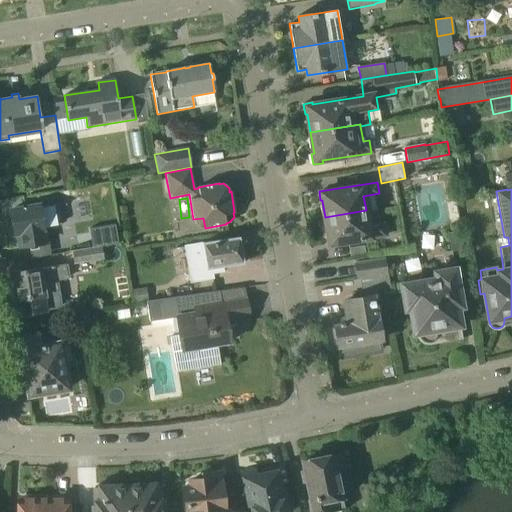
[(40,207),(39,205),(10,210),(14,234),(18,233),(21,247),(46,242),(42,221),(54,219),(51,205),(40,207)]
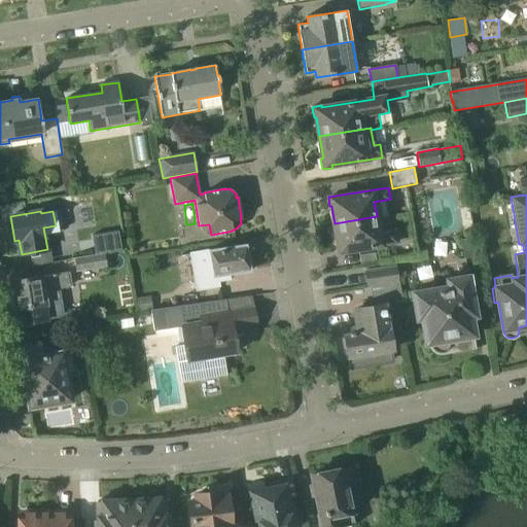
[(377,216),(335,223),(338,244),(337,245),(338,251),(396,241),(394,230),(379,232),(377,216)]
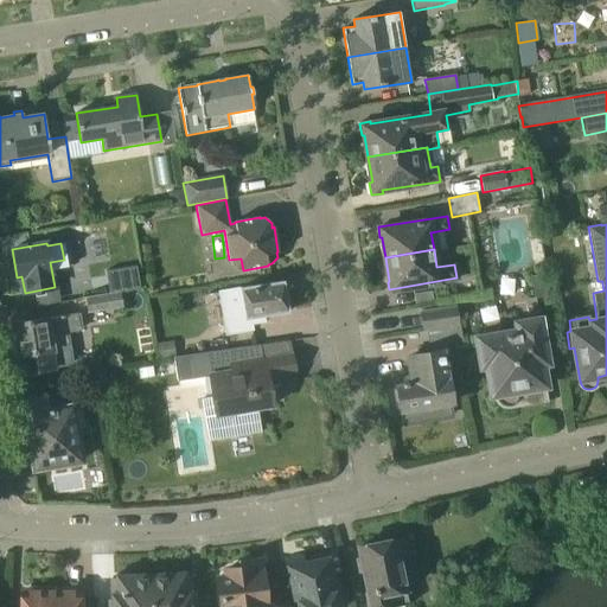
[(136,266),(104,270),(109,294),(121,292),(140,288),(136,266)]
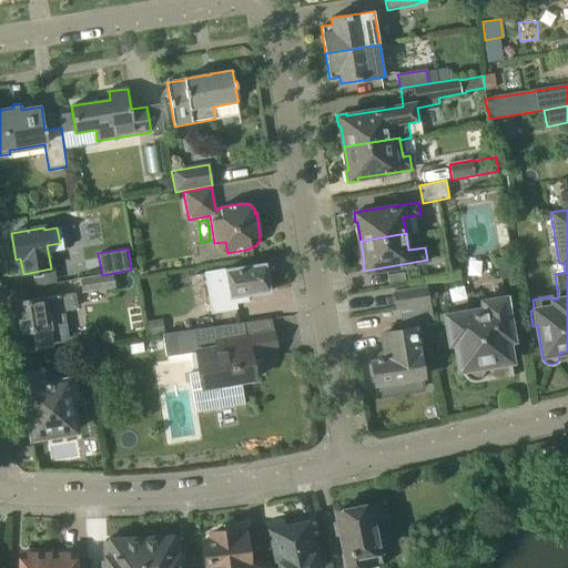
[(212,313),(236,308),(236,303),(249,301),(247,295),(270,292),(265,263),(205,272),(212,313)]
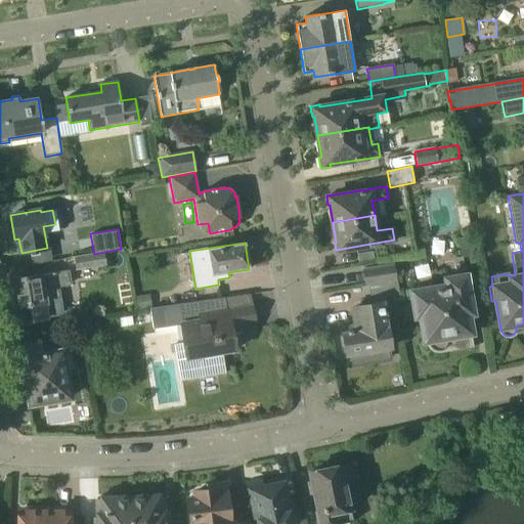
[(106,265),(104,252),(94,254),(74,257),(76,270),(106,265)]
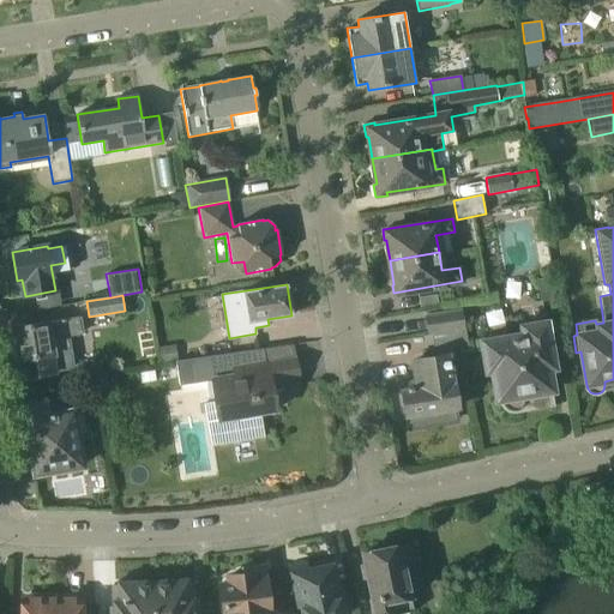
[(429,332),(434,332),(463,326),(459,309),(427,315),(429,332)]
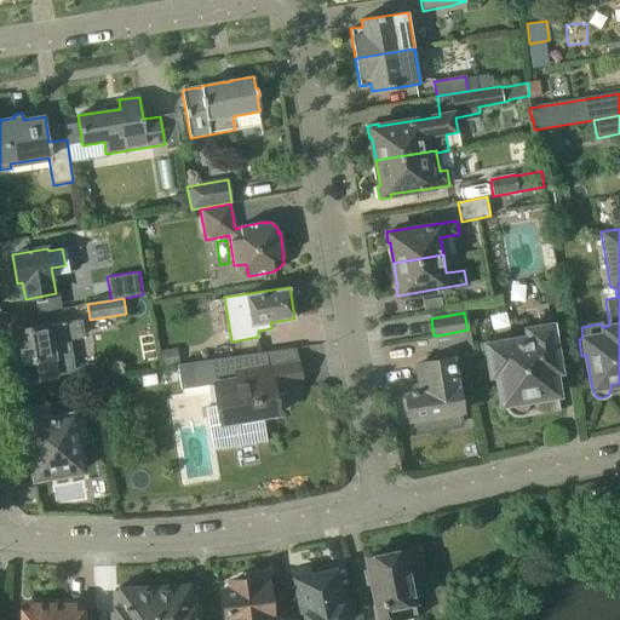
[(540,326),(552,325),(550,313),(539,315),(540,326)]
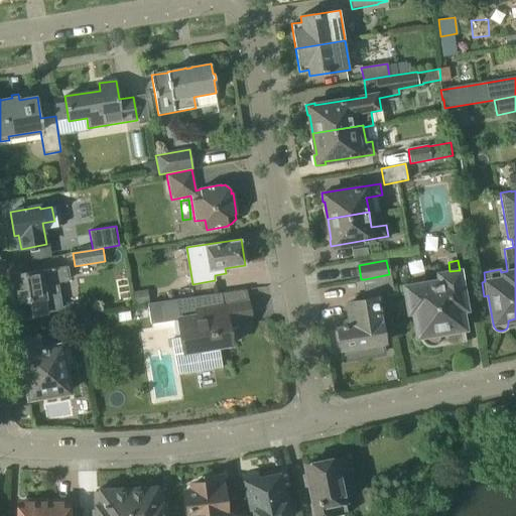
[(57,281),(70,279),(67,266),(65,266),(53,268),(10,275),(15,303),(17,303),(19,317),(46,313),(45,311),(61,308),(57,281)]
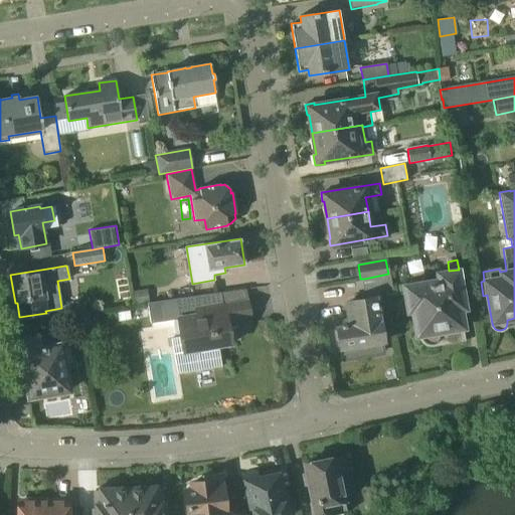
[(440,332),(463,328),(464,328),(461,309),(465,309),(464,306),(464,305),(465,304),(464,296),(459,270),(449,271),(438,273),(438,280),(403,286),(408,312),(412,311),(416,336),(421,335),(422,339),(423,340),(424,342),(426,343),(428,344),(433,344),(436,343),(438,341),(439,340),(440,338),(440,335),(440,332)]
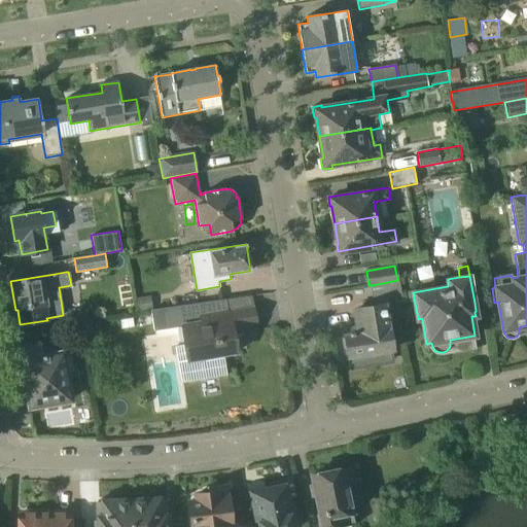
[(388,350),(392,349),(386,309),(389,308),(387,295),(399,293),(397,280),(373,285),(376,306),(354,309),(357,328),(345,330),(346,336),(345,336),(348,357),(370,353),(371,354),(372,357),(374,360),(378,361),(381,361),(384,360),(387,357),(388,354),(389,351),(388,350)]
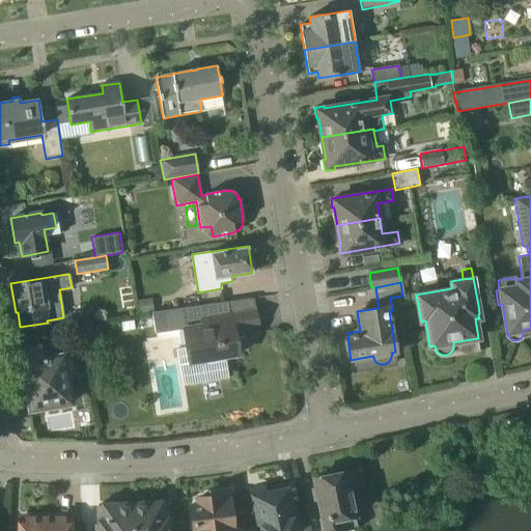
[(229,378),(225,357),(239,355),(235,336),(247,335),(245,328),(258,326),(254,298),(182,308),(185,328),(184,328),(187,347),(176,348),(183,386),(229,378)]
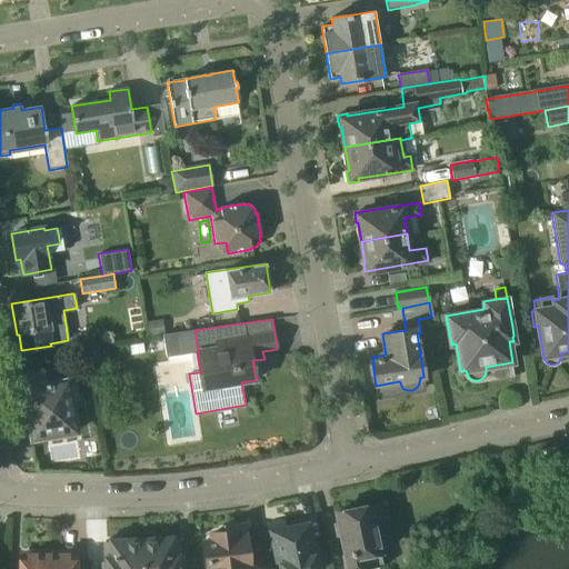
[(92,372),(109,369),(105,346),(88,349),(92,372)]
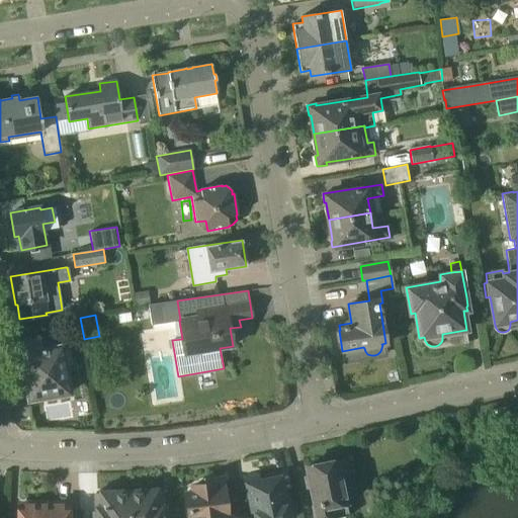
[(42,336),(12,341),(20,387),(26,386),(28,401),(69,394),(61,347),(45,349),(42,336)]
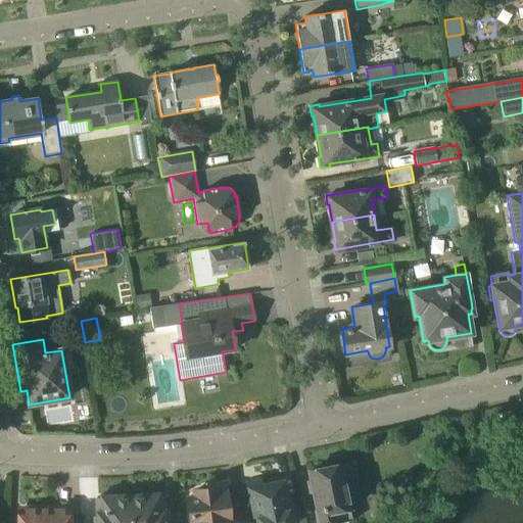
[(335,522),(352,520),(343,479),(357,476),(352,462),(308,471),(312,481),(308,482),(311,492),(314,491),(320,522),(335,522)]
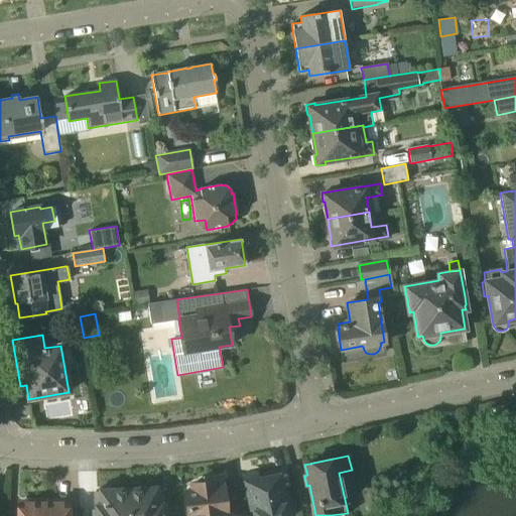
[(273,472),(246,477),(253,515),(290,515),(288,507),(284,507),(278,477),(275,477),(273,472)]
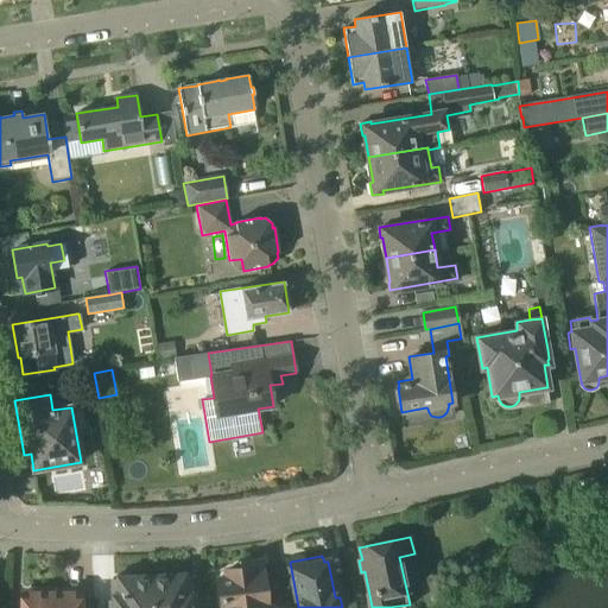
[(265,607),(260,567),(259,567),(258,563),(249,564),(249,568),(226,570),(227,576),(219,577),(222,607),(265,607)]
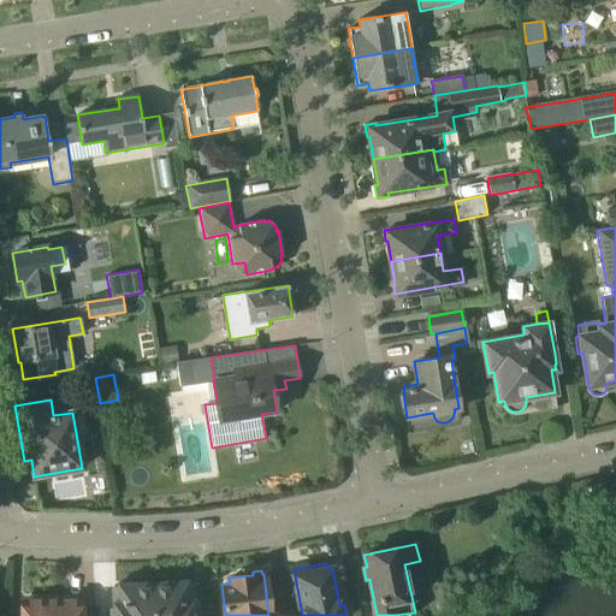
[(152,584),(153,615),(195,615),(195,604),(191,605),(191,582),(152,584)]
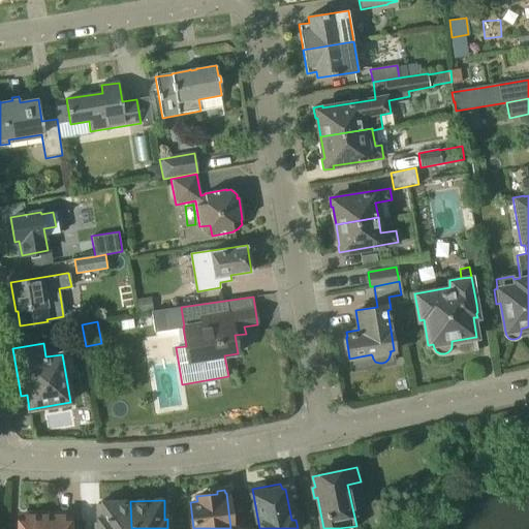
[(131,528),(130,501),(98,503),(99,522),(96,522),(96,528),(131,528)]
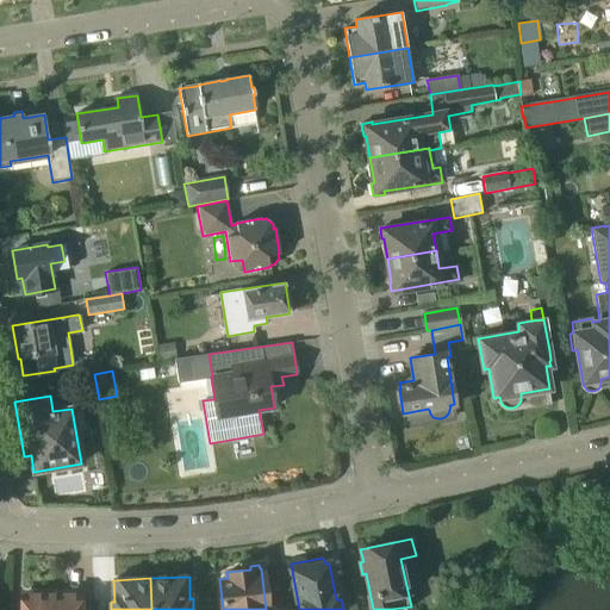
[(80,609),(80,595),(75,595),(73,592),(64,593),(62,595),(41,595),(38,592),(30,592),(27,595),(23,595),(22,609),(80,609)]
